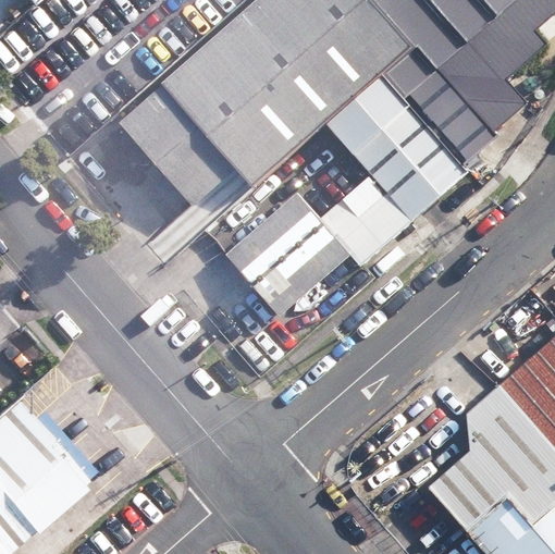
[(19,0),(31,13),(46,0),(19,0)]
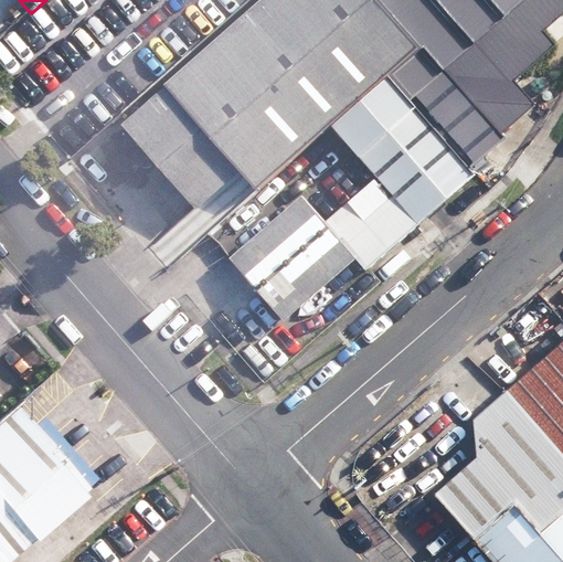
[(284,0),(133,130),(213,224),(420,48),(378,0),(284,0)]
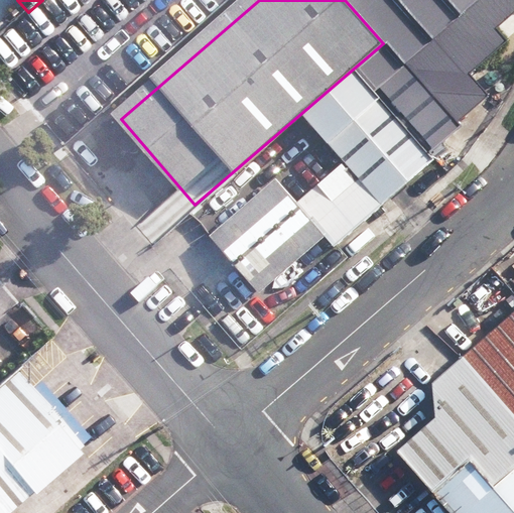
[(345,0),(383,43),(402,67),(480,0),(345,0)]
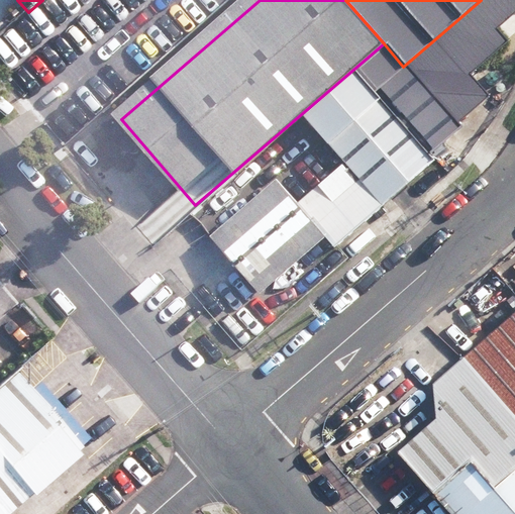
[(351,72),(342,80),(300,116),(382,211),(434,167),(351,72)]
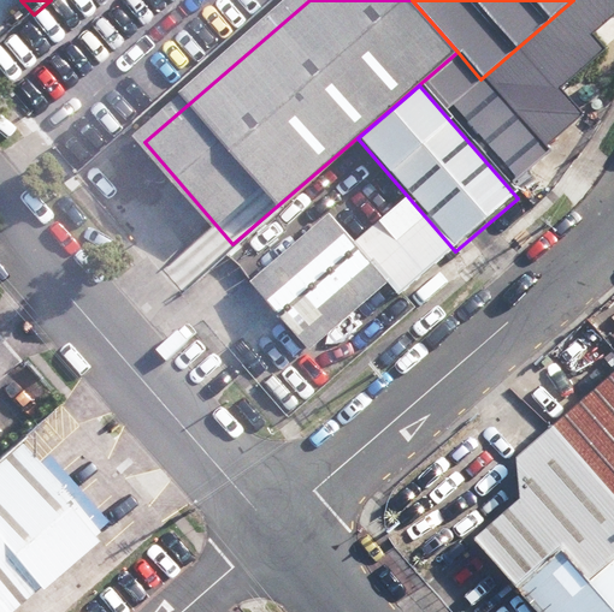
[(449,120),(518,198),(555,167),(486,88),(449,120)]
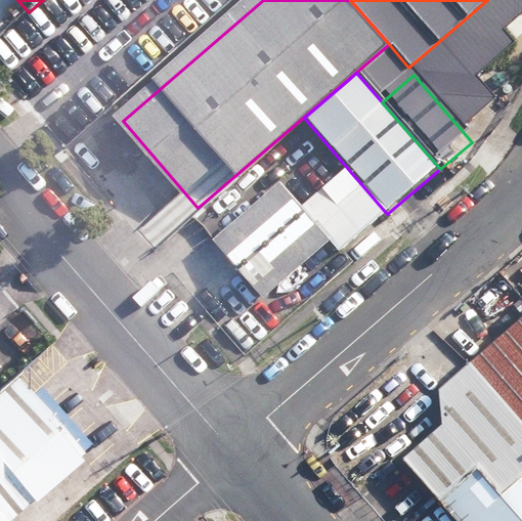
[(332,247),(277,183),(211,240),(266,303),(332,247)]
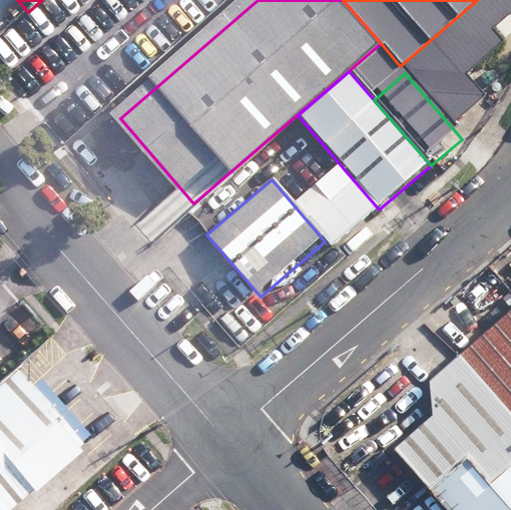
[(510,409),(510,306),(460,351),(510,409)]
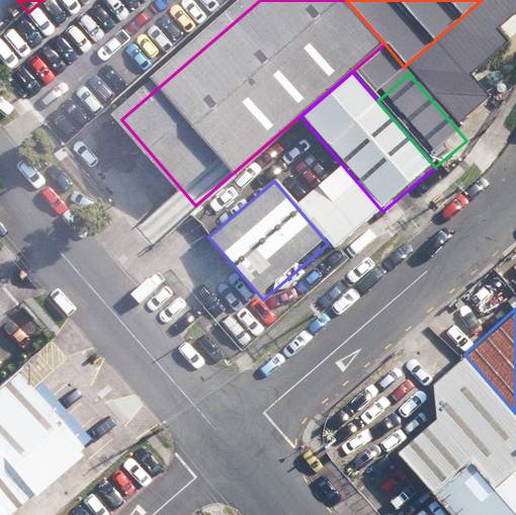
[(515,514),(515,413),(464,354),(385,434),(455,514),(515,514)]
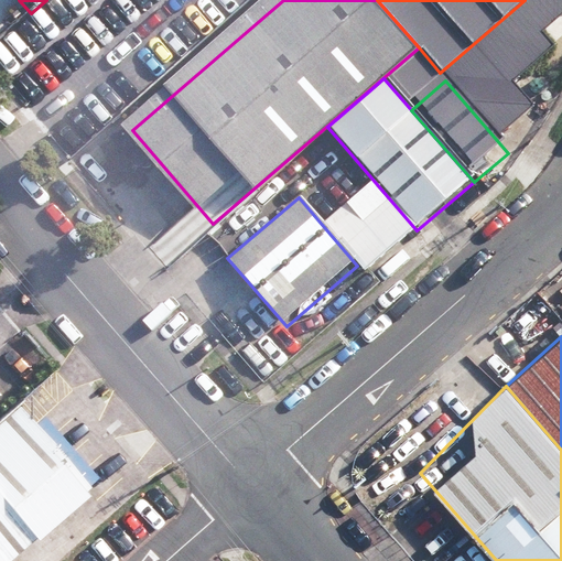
[(19,403),(0,420),(0,560),(9,560),(94,489),(19,403)]
